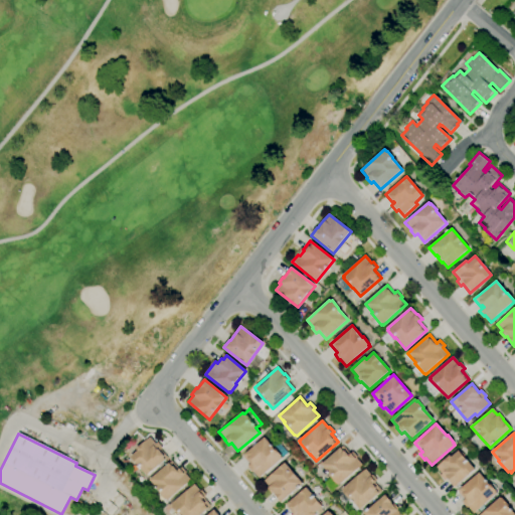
[(147,477),(130,458),(138,451),(137,450),(150,438),(156,444),(157,443),(162,448),(160,450),(167,458),(147,477)]
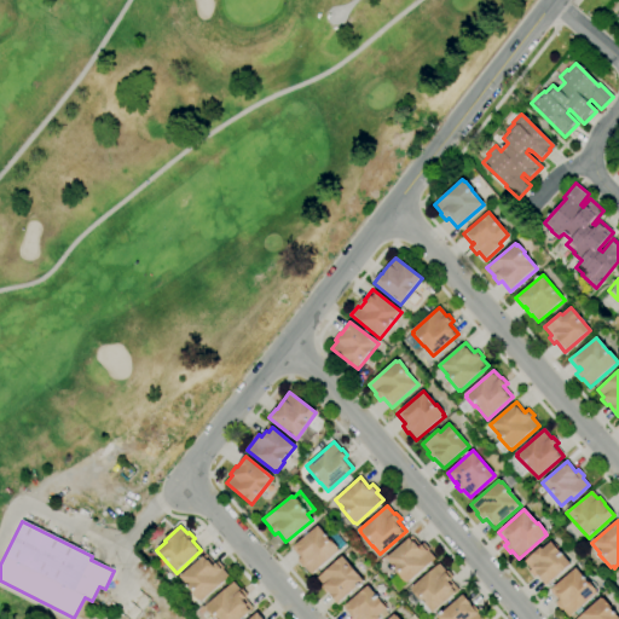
[(311,574),(304,567),(302,567),(296,561),(300,559),(291,548),(318,526),(327,536),(325,537),(328,538),(334,532),(345,544),(311,574)]
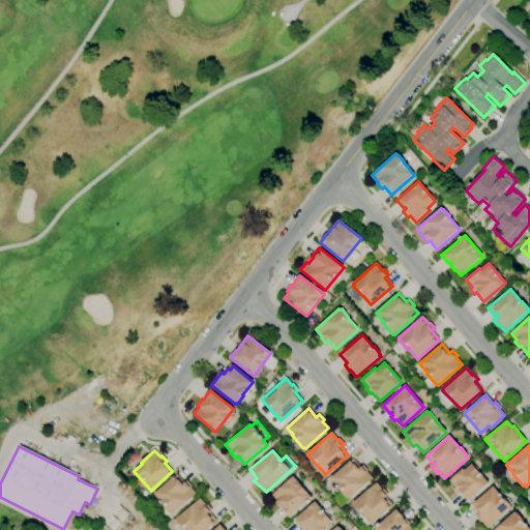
[(348,499),(347,498),(346,499),(340,491),(341,491),(330,478),(352,459),(359,468),(362,465),(367,471),(366,471),(373,478),(348,499)]
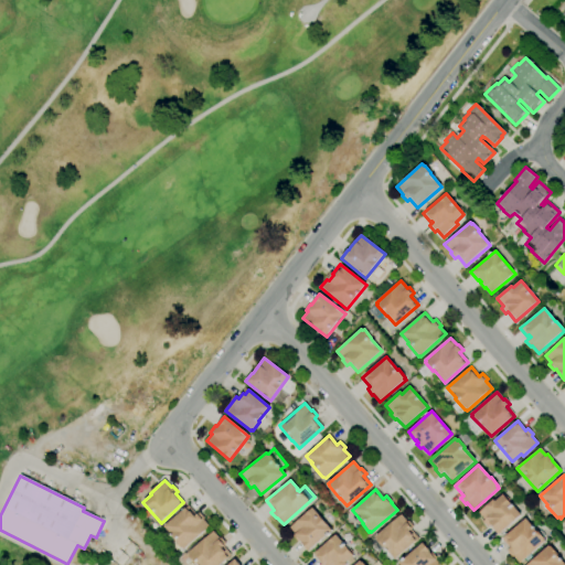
[(497,535),(489,525),(487,528),(482,522),(484,520),(478,512),(492,500),(494,501),(502,494),(520,514),(497,535)]
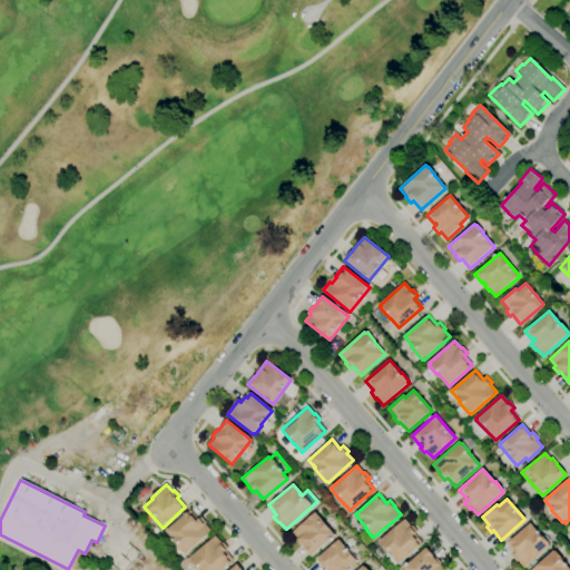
[(185,556),(165,531),(190,510),(198,519),(202,517),(206,523),(205,524),(212,532),(185,556)]
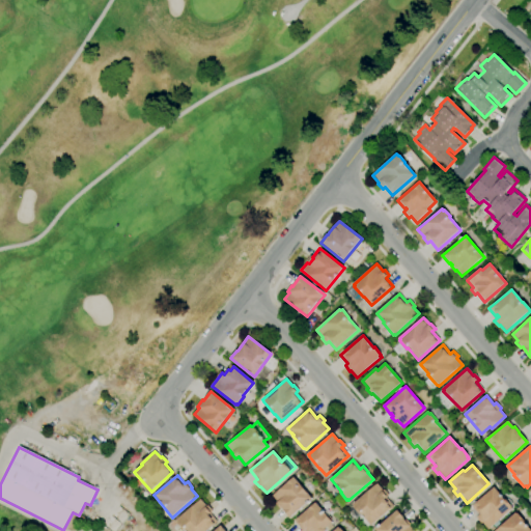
[(289,518),(280,508),(280,509),(275,504),(277,502),(272,496),(292,477),(311,499),(289,518)]
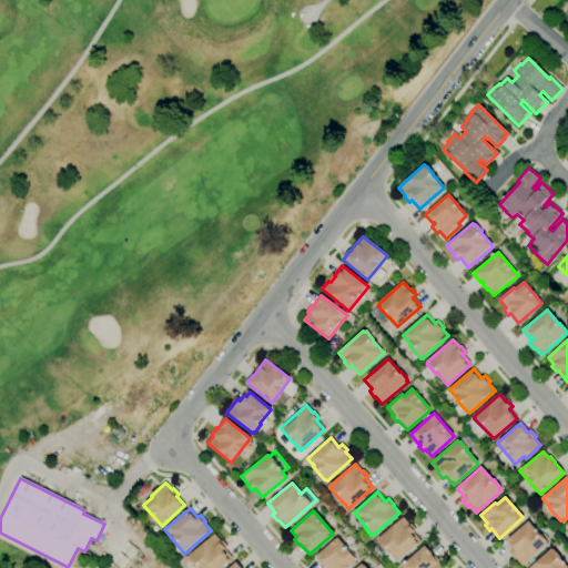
[(396,561),(386,549),(385,550),(377,541),(378,541),(377,539),(404,516),(415,529),(413,531),(421,541),(416,545),(396,561)]
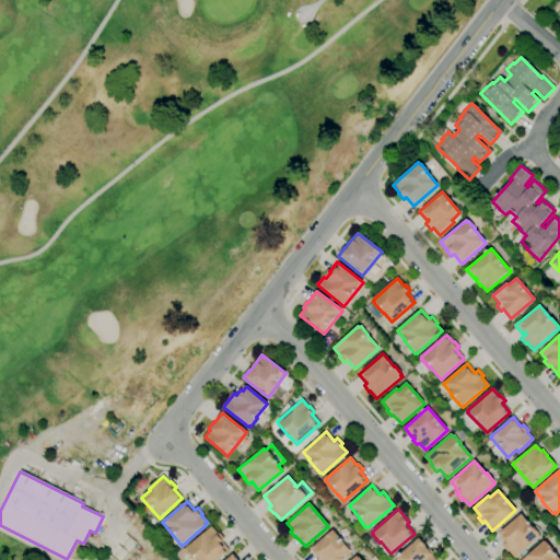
[(515,559),(508,551),(508,552),(502,547),(505,544),(497,535),(520,514),(532,528),(533,527),(539,535),(539,536),(540,537),(515,559)]
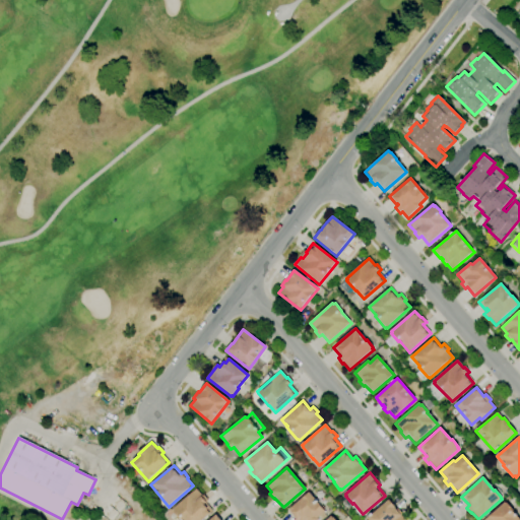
[(203,519),(180,519),(174,513),(175,512),(173,510),(196,490),(202,497),(203,495),(208,500),(205,503),(212,511),(209,513),(210,514),(203,519)]
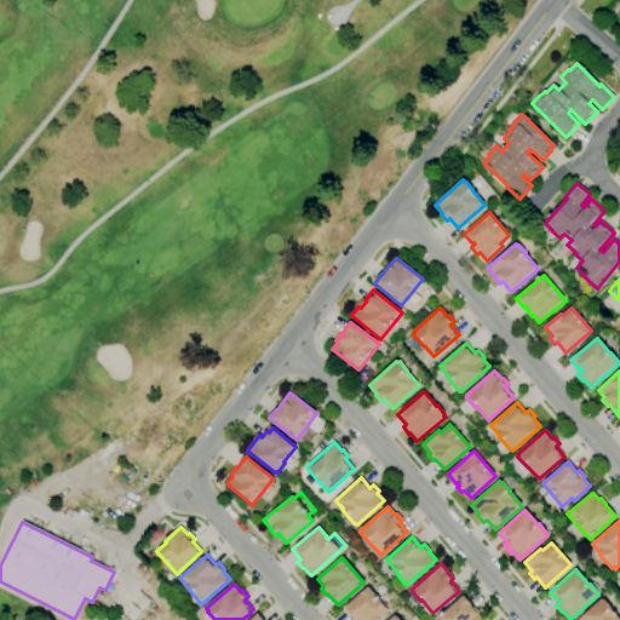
[(377,619),(351,619),(352,619),(346,610),(348,609),(345,607),(367,586),(378,598),(382,595),(385,600),(383,602),(388,608),(386,609),(386,610),(385,612),(389,615),(384,619),(380,615),(378,618),(379,619),(377,619)]
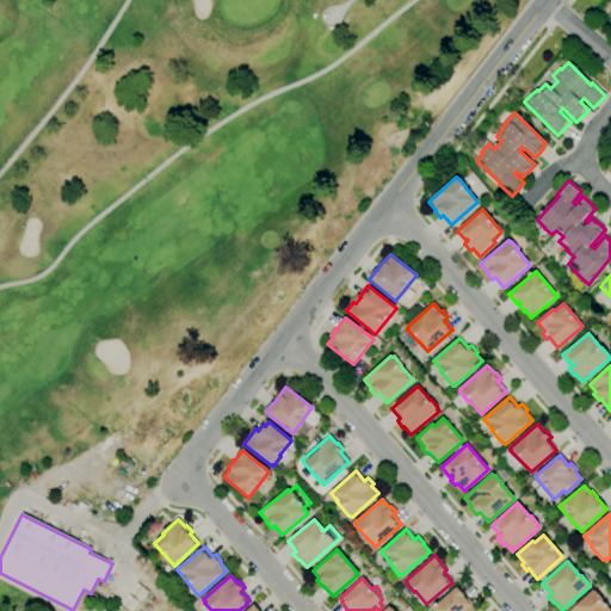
[(431,610),(456,587),(464,596),(463,597),(464,599),(467,597),(471,603),(470,605),(475,610),(431,610)]
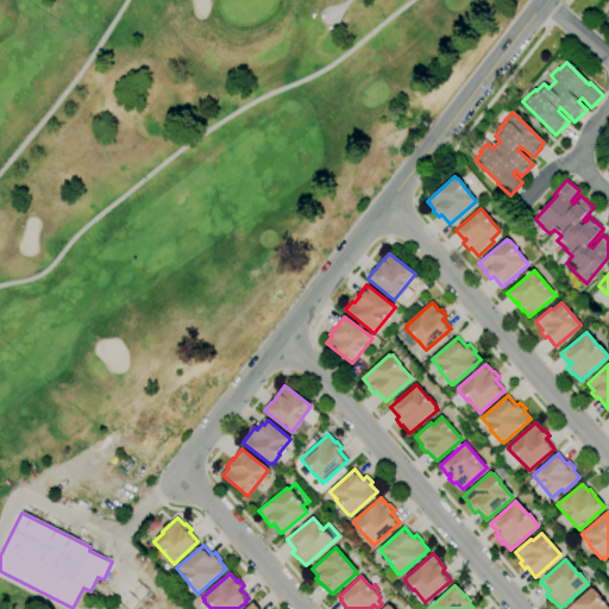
[(608,608),(565,608),(590,589),(592,591),(594,590),(602,598),(601,600),(608,608)]
